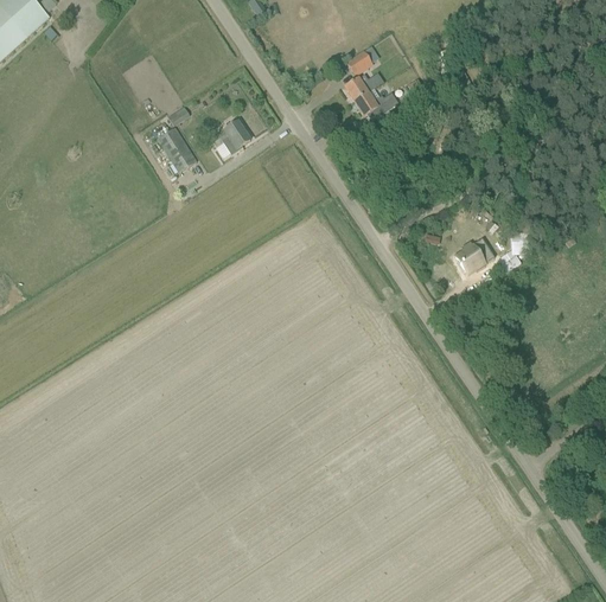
[(0,0),(0,59),(27,36),(49,17),(33,0),(0,0)]
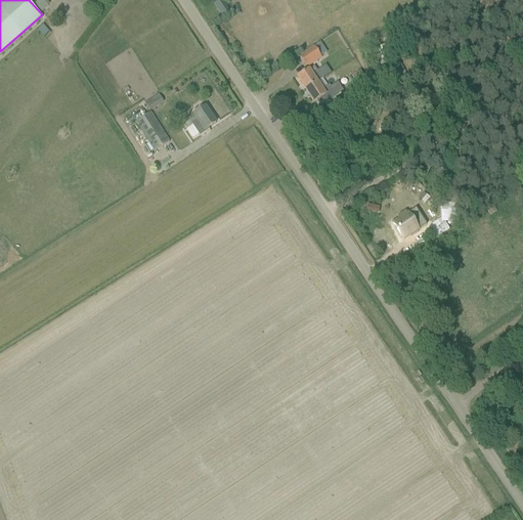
[(33,0),(32,1),(39,8),(47,1),(46,0),(33,0)]
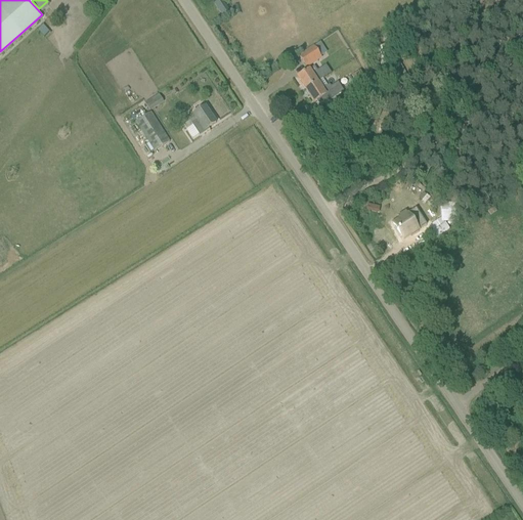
[(214,2),(221,12),(227,8),(222,0),(217,0),(214,2)]
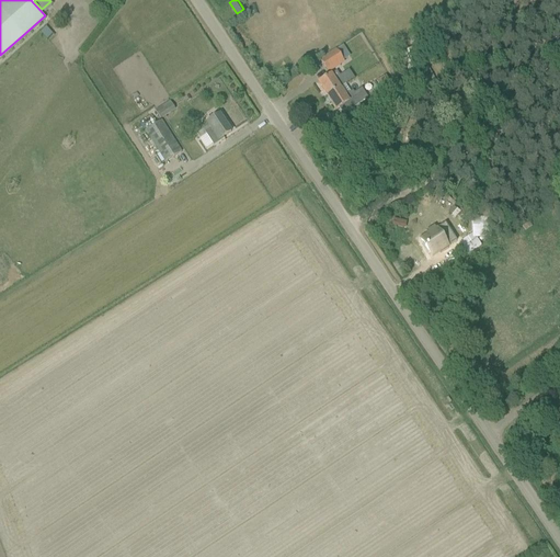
[(46,35),(50,31),(45,23),(40,29),(46,35)]
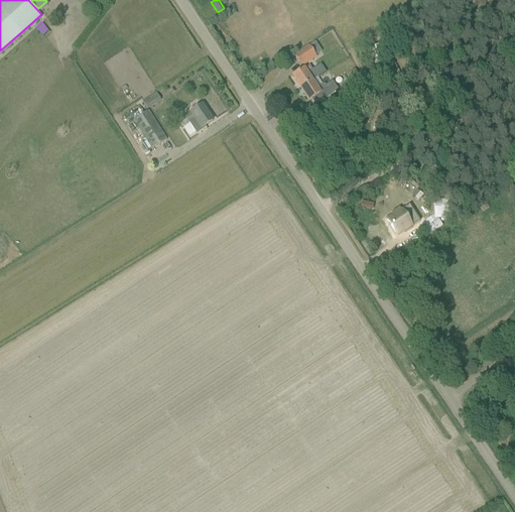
[(309,43),(294,53),(300,62),(315,53),(317,56),(339,42),(330,29),(309,43)]
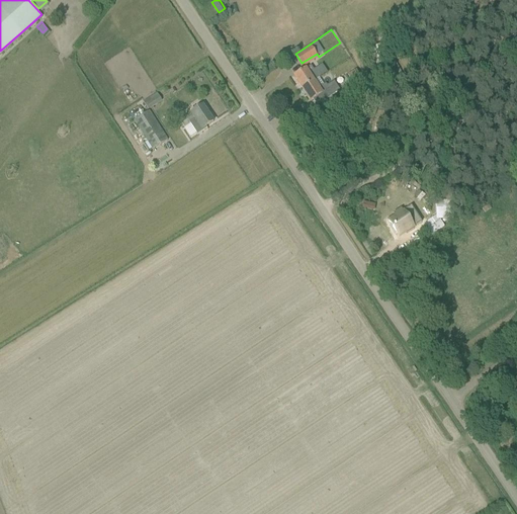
[(348,55),(342,59),(345,63),(351,59),(348,55)]
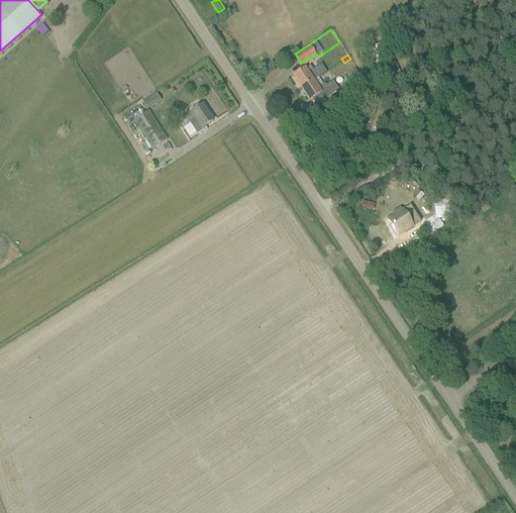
[(292,74),(300,86),(317,75),(309,62),(300,68),(292,74)]
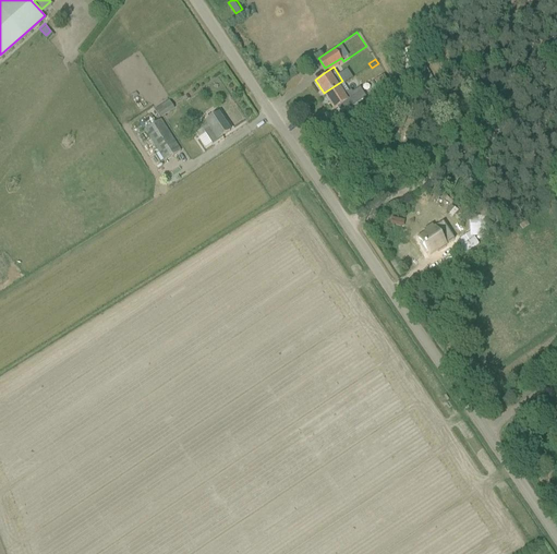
[(383,72),(374,76),(379,85),(388,80),(383,72)]
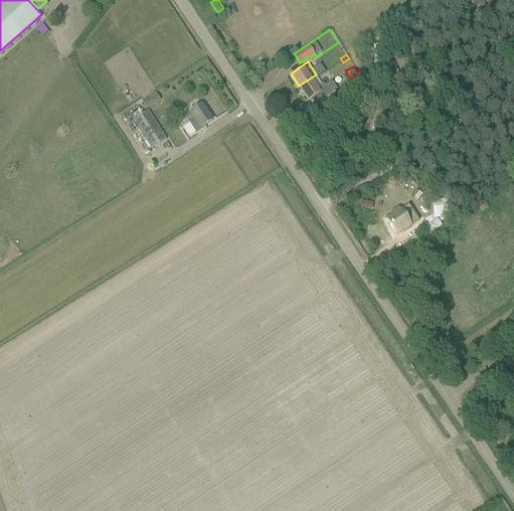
[(316,74),(299,86),(308,98),(312,95),(314,96),(312,97),(315,102),(322,97),(337,87),(331,78),(324,82),(323,80),(321,81),(316,74)]
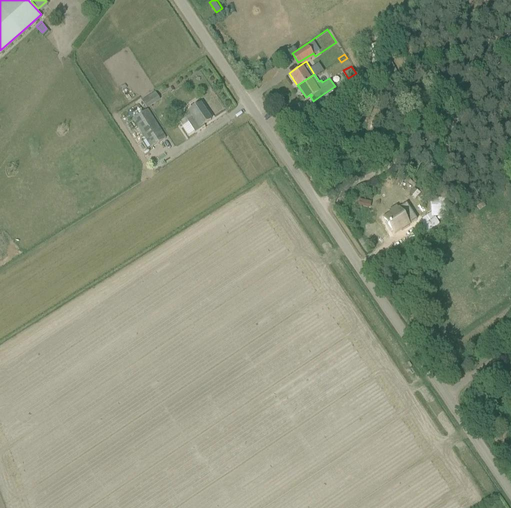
[(155,90),(141,98),(146,105),(159,97),(155,90)]
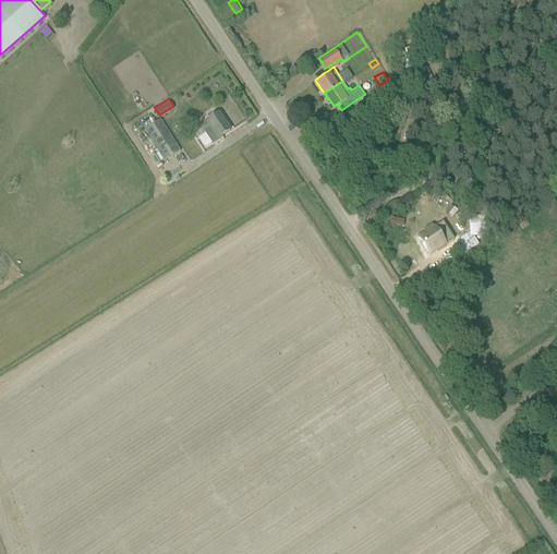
[(403,121),(408,108),(400,106),(396,119),(403,121)]
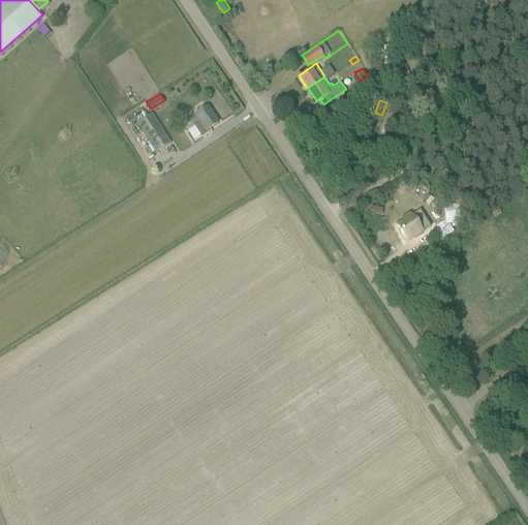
[(193,123),(200,134),(211,127),(210,125),(216,121),(206,105),(197,111),(183,121),(187,127),(193,123)]
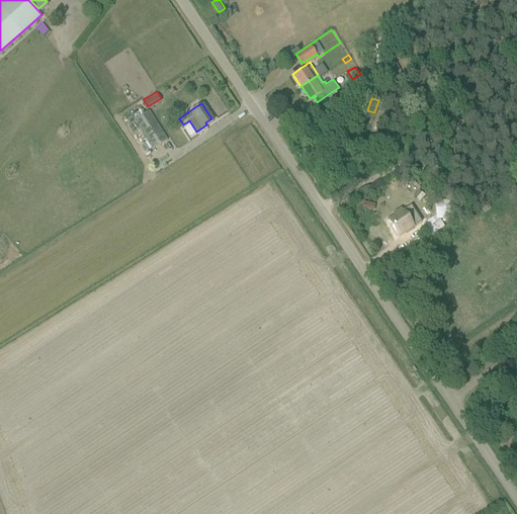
[(149,108),(134,117),(152,147),(167,138),(149,108)]
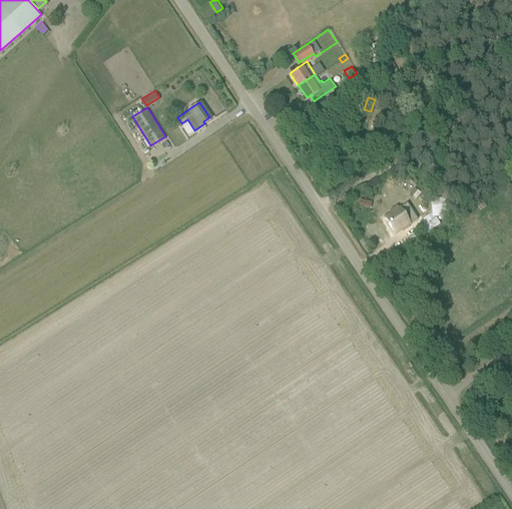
[(371,151),(365,136),(354,141),(361,157),(371,151)]
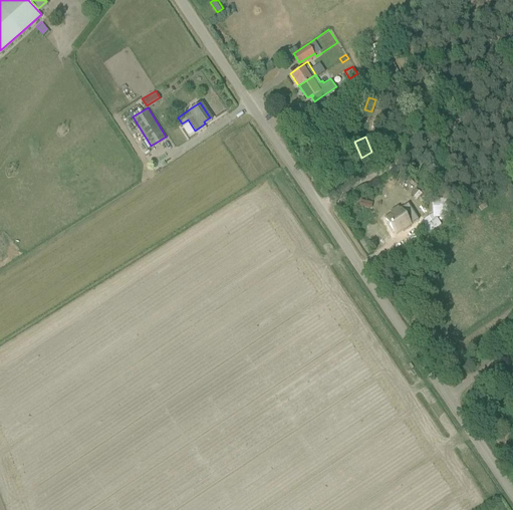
[(397,203),(390,208),(392,210),(386,214),(396,230),(402,226),(403,227),(410,222),(409,221),(418,215),(407,200),(399,205),(397,203)]
